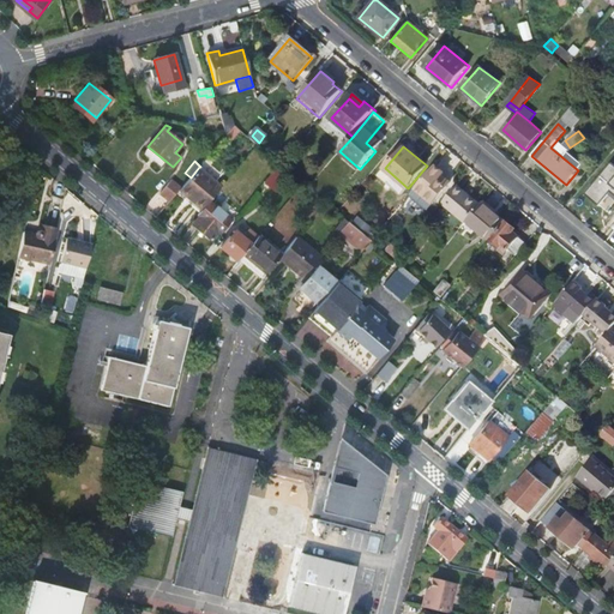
[(613,162),(594,187),(608,199),(613,193),(613,162)]
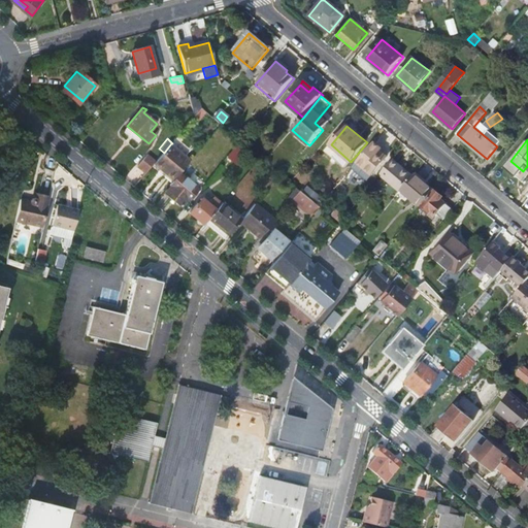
[(164,153),(156,162),(167,172),(166,173),(173,179),(179,172),(190,160),(171,143),(164,153)]
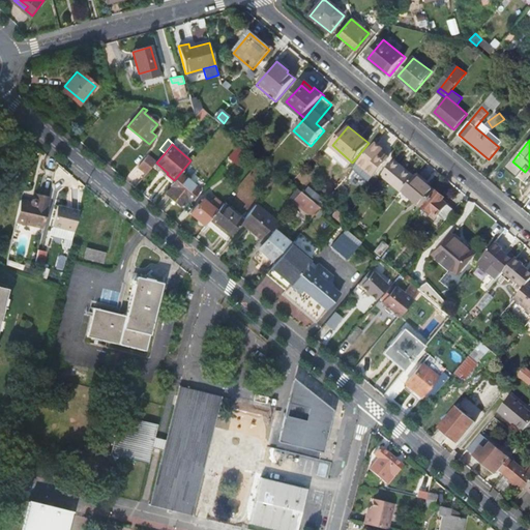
[(383,150),(376,144),(359,164),(374,176),(386,163),(379,156),(381,152),(383,150)]
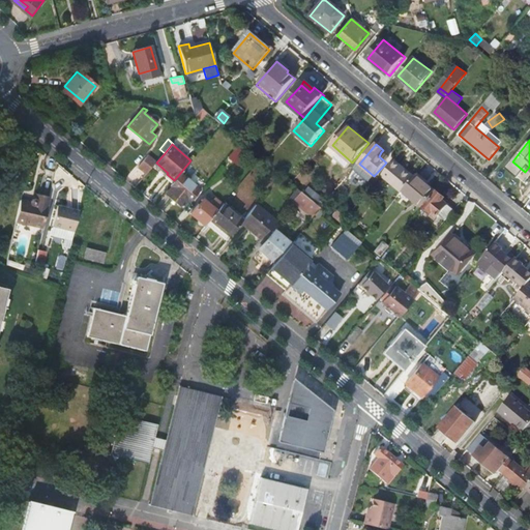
[(298,156),(286,145),(281,151),(292,163),(298,156)]
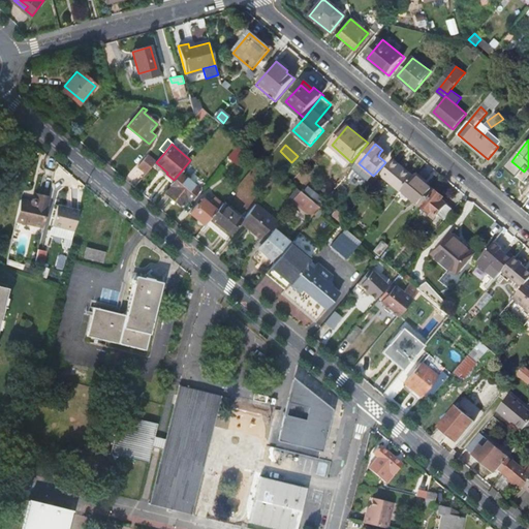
[(247,155),(237,146),(227,157),(238,165),(247,155)]
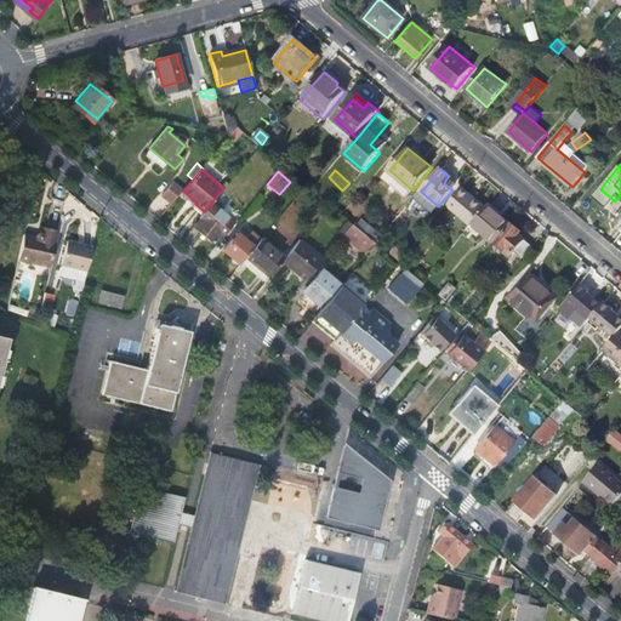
[(446,178),(444,183),(453,191),(456,186),(446,178)]
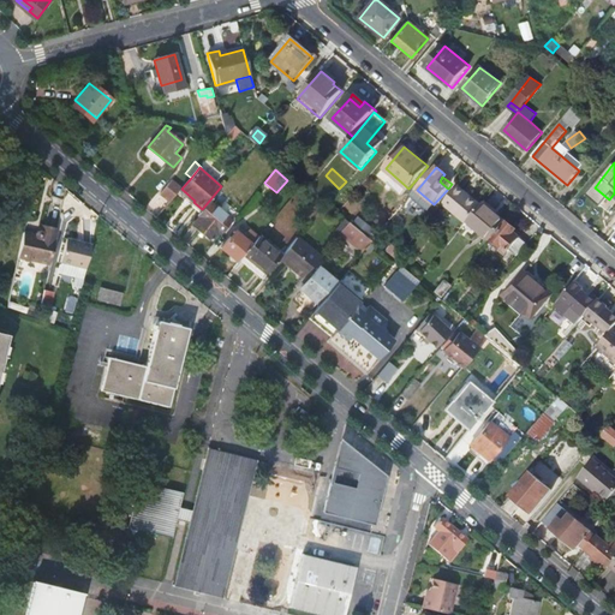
[(171,201),(183,186),(173,178),(161,193),(171,201)]
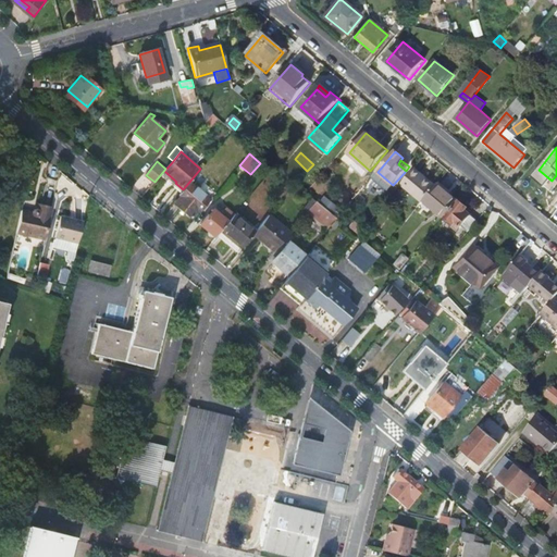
[(403,185),(423,202),(424,200),(436,186),(416,169),(403,185)]
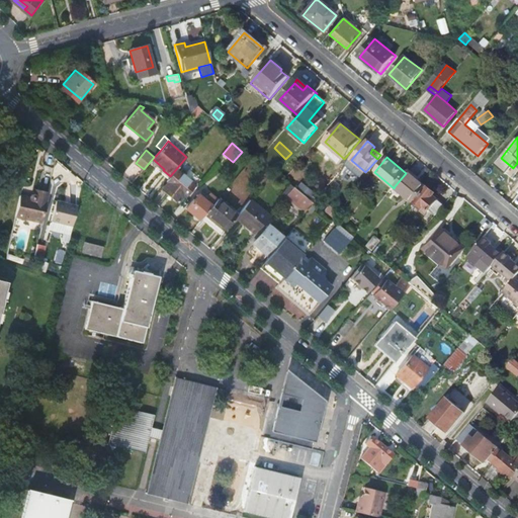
[(152,161),(163,170),(164,169),(153,159),(152,161)]
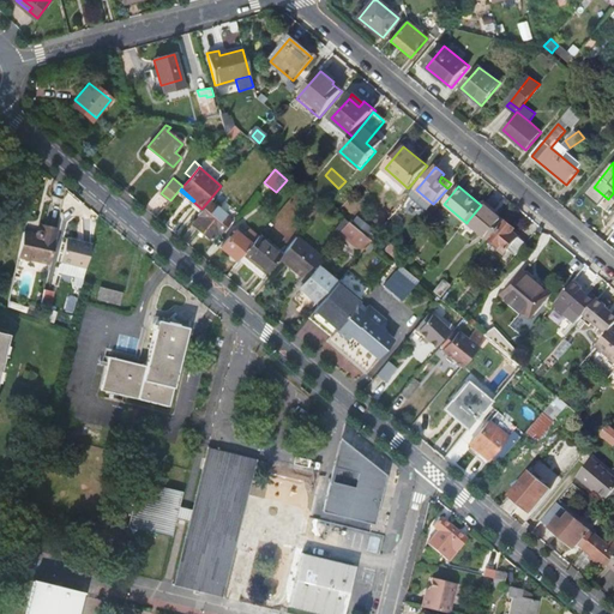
[(218,232),(220,234),(232,220),(209,200),(202,209),(198,214),(199,216),(192,224),(211,240),(218,232)]
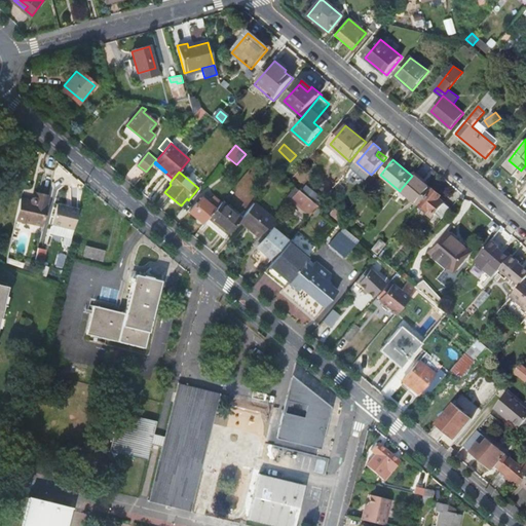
[(401,189),(420,205),(434,190),(414,174),(412,176),(401,189)]
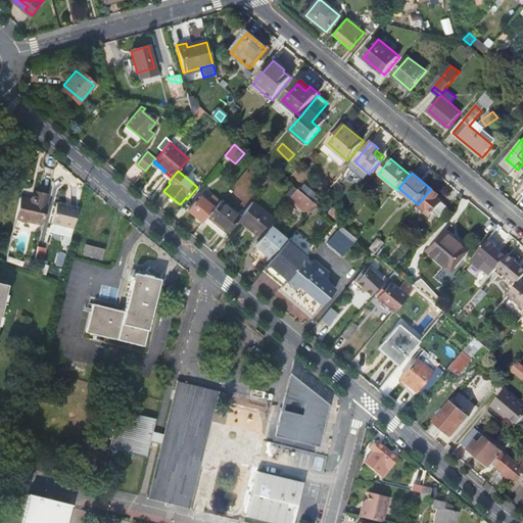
[(311,209),(315,204),(297,189),(286,202),(291,206),(296,201),(294,199),(296,196),(302,201),(302,202),(311,209)]
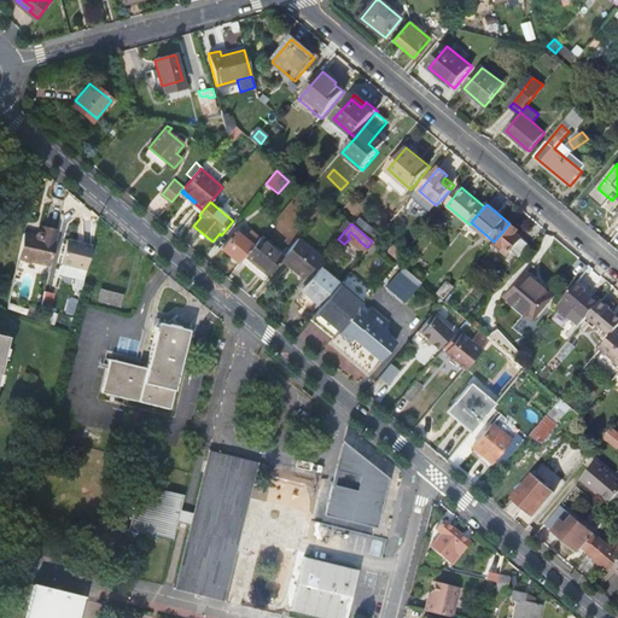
[(517,246),(524,252),(532,243),(512,225),(500,239),(507,245),(509,244),(514,249),(517,246)]
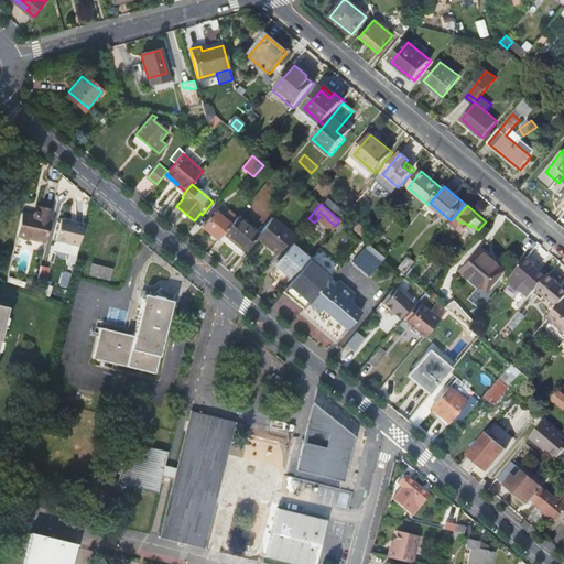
[(203,227),(217,238),(236,217),(229,210),(223,218),(216,213),(203,227)]
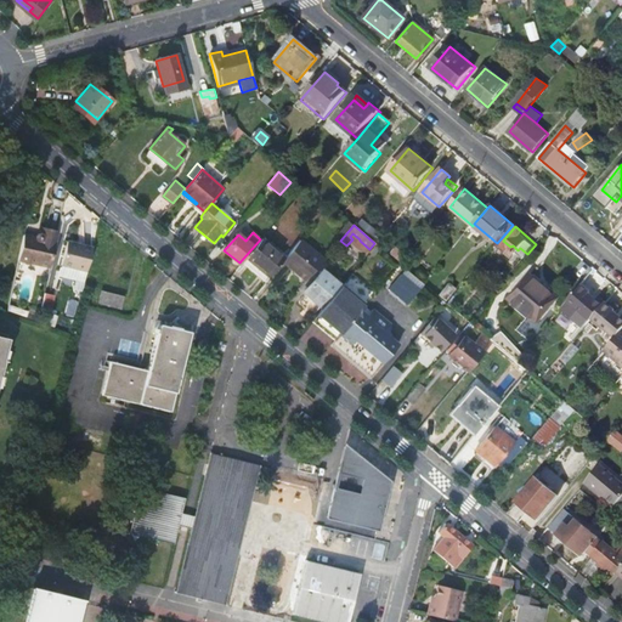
[(18,261),(51,269),(58,236),(46,233),(43,235),(37,237),(24,235),(18,261)]
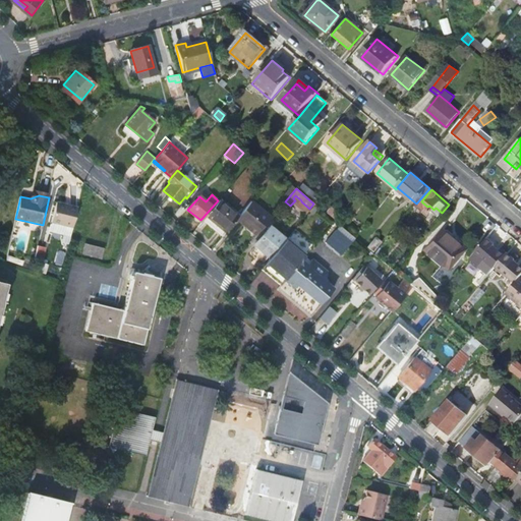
[(238,216),(219,199),(218,200),(200,220),(199,222),(219,238),(237,217),(238,216)]
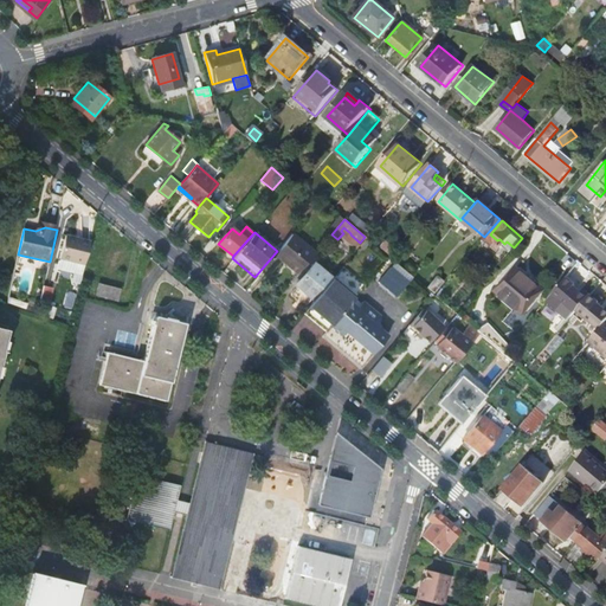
[(316,252),(294,232),(277,251),(276,252),(298,271),(316,252)]
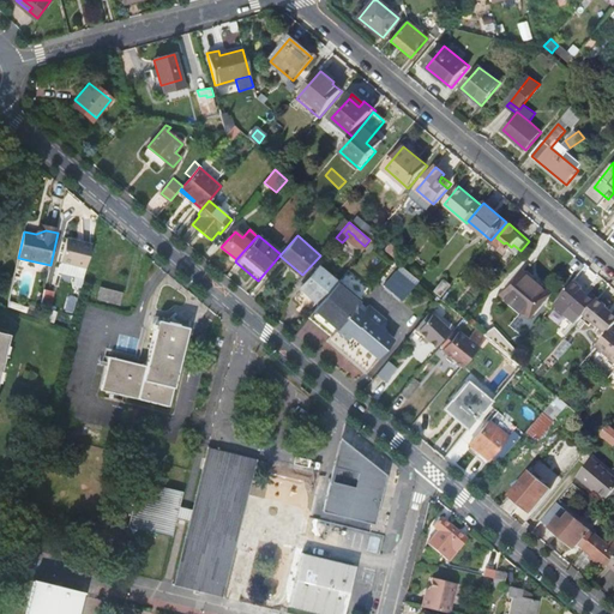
[(61,260),(86,266),(92,244),(67,238),(61,260)]
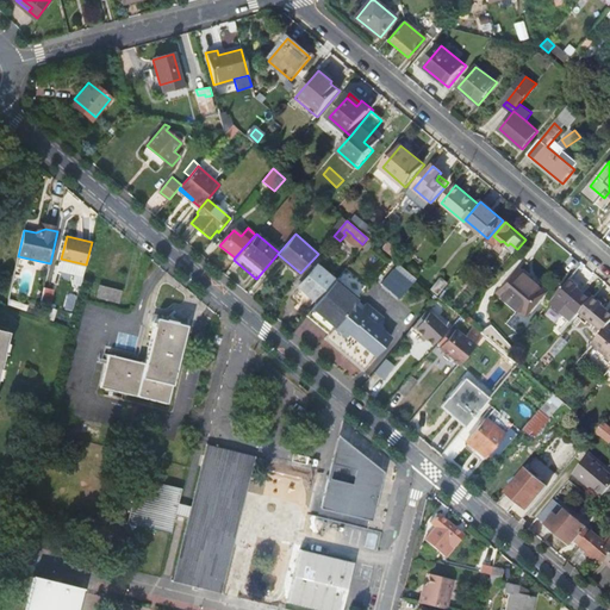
[(113,242),(107,236),(98,247),(106,253),(113,242)]
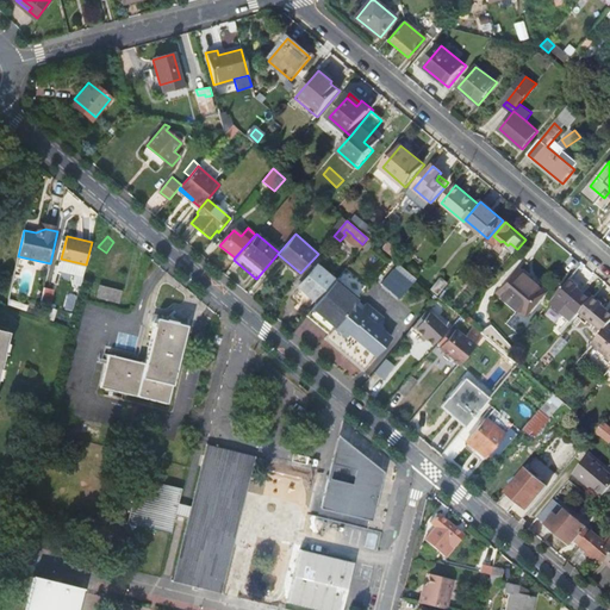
[(386,244),(381,250),(392,259),(397,253),(386,244)]
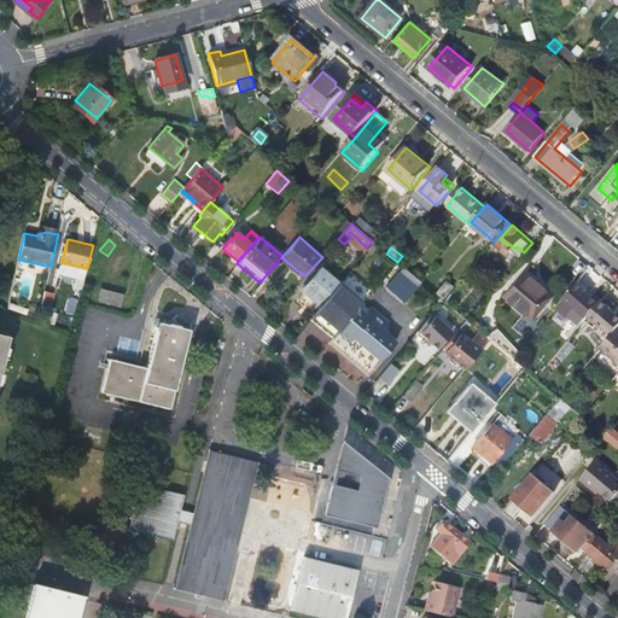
[(303,291),(320,305),(337,285),(320,270),(303,291)]
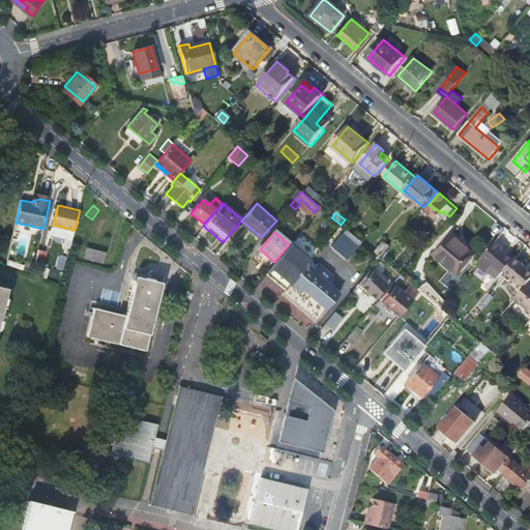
[(473,257),(462,246),(463,244),(452,235),(435,256),(458,274),(473,257)]
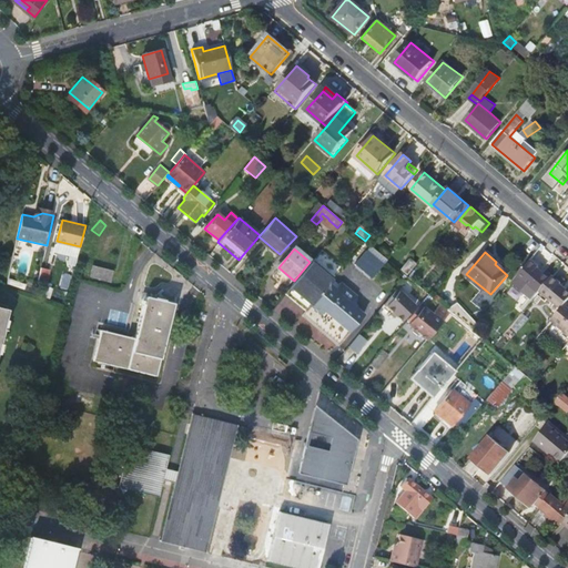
[(383,267),(365,253),(355,265),(372,281),(383,267)]
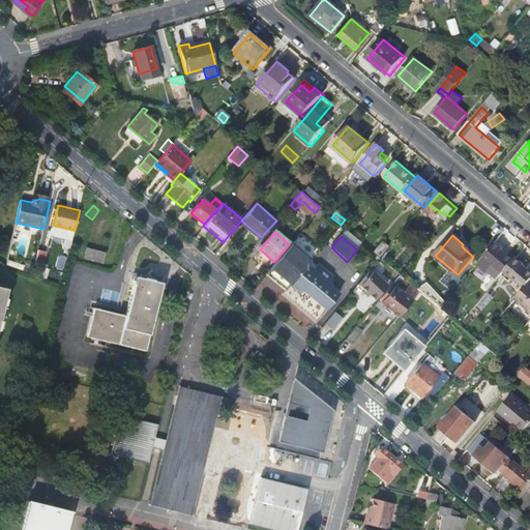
[(265,273),(285,289),(306,264),(310,260),(290,243),(289,244),(274,262),(265,273)]
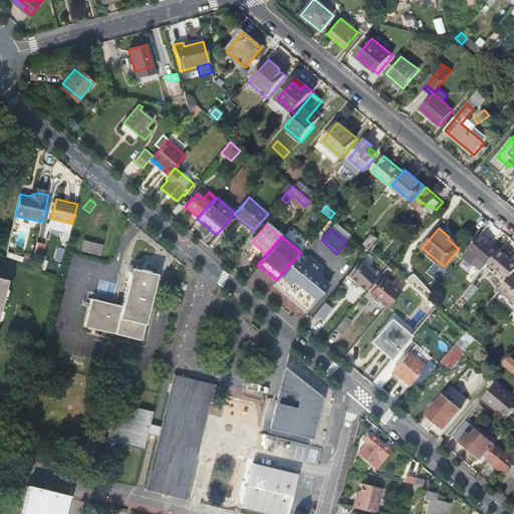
[(488,243),(480,236),(469,249),(488,265),(489,264),(498,254),(486,244),(488,243)]
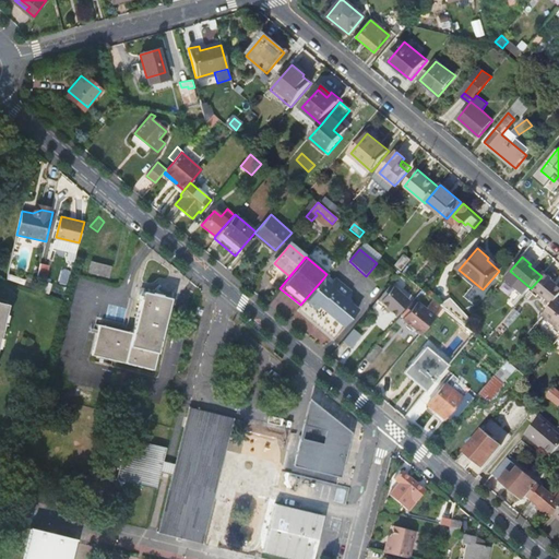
[(111,274),(114,263),(91,259),(88,270),(111,274)]
